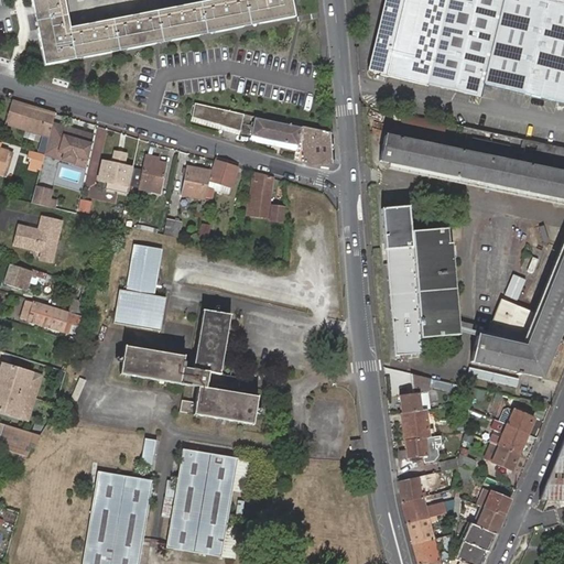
[(28,0),(41,67),(291,20),(286,0),(225,0),(65,30),(60,0),(28,0)]
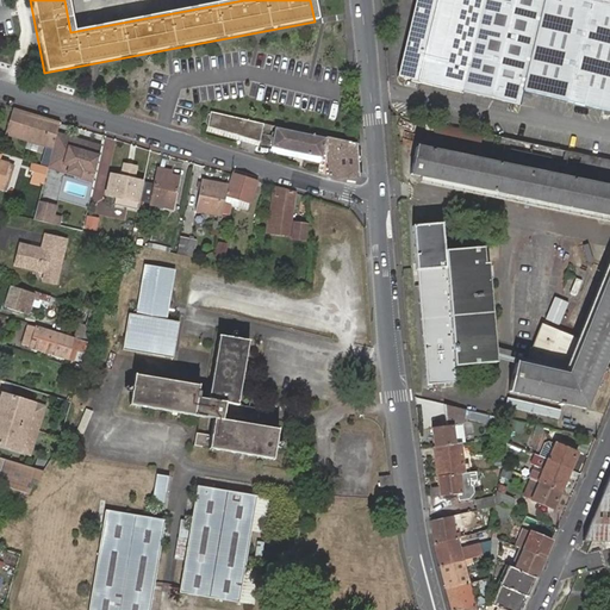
[(416,0),(398,78),(402,79),(404,70),(417,74),(435,0),(416,0)]
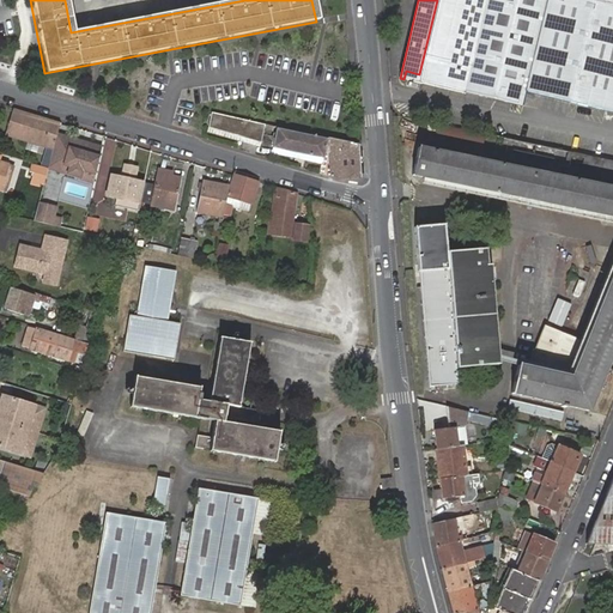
[(612,6),(589,0),(437,0),(419,74),(406,71),(404,79),(522,110),(527,95),(612,114),(612,6)]
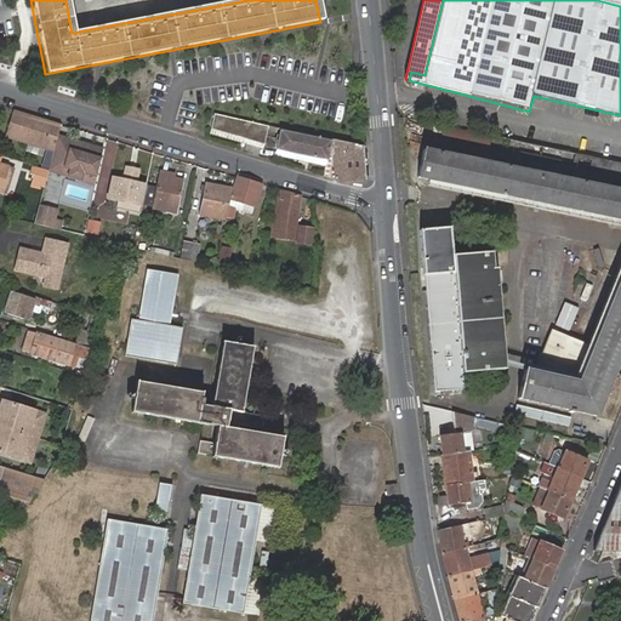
[(34,120),(33,117),(13,110),(6,136),(55,151),(58,137),(62,125),(40,118),(39,121),(34,120)]
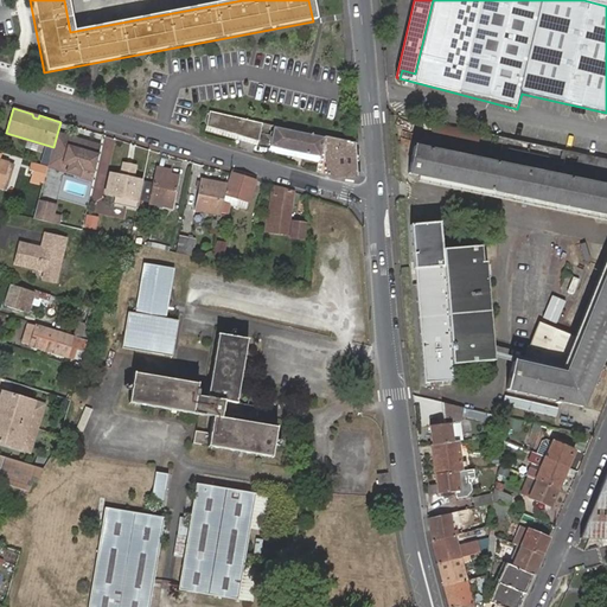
[(206,127),(259,141),(263,127),(210,113),(206,127)]
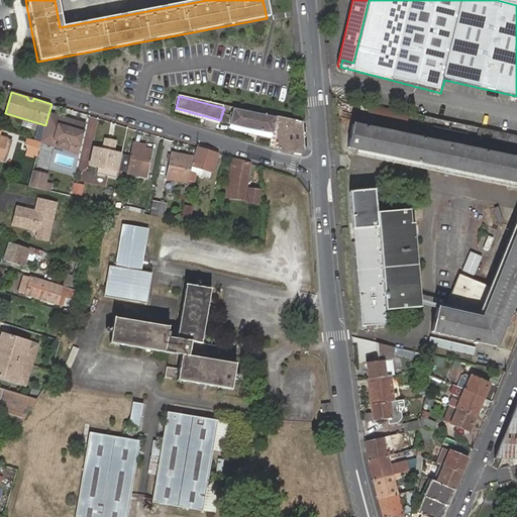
[(283,151),(304,150),(302,125),(300,125),(300,123),(275,117),(275,118),(234,109),(230,125),(272,134),(276,121),(278,121),(279,142),(275,142),(275,149),(283,151)]
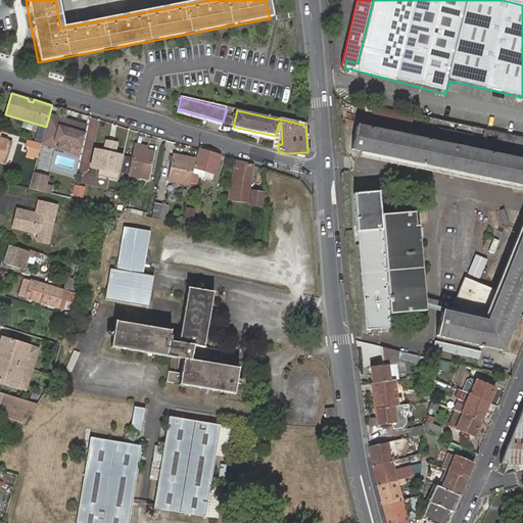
[(41,144),(66,152),(68,145),(51,139),(57,117),(49,115),(46,127),(41,144)]
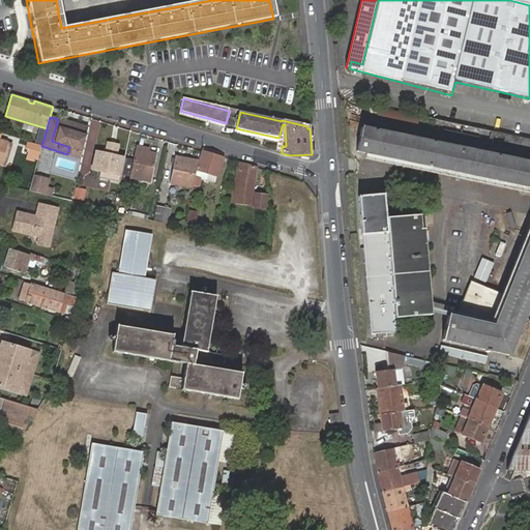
[(52,141),(69,147),(67,154),(81,158),(88,128),(72,123),(71,125),(68,124),(68,122),(58,119),(52,141)]
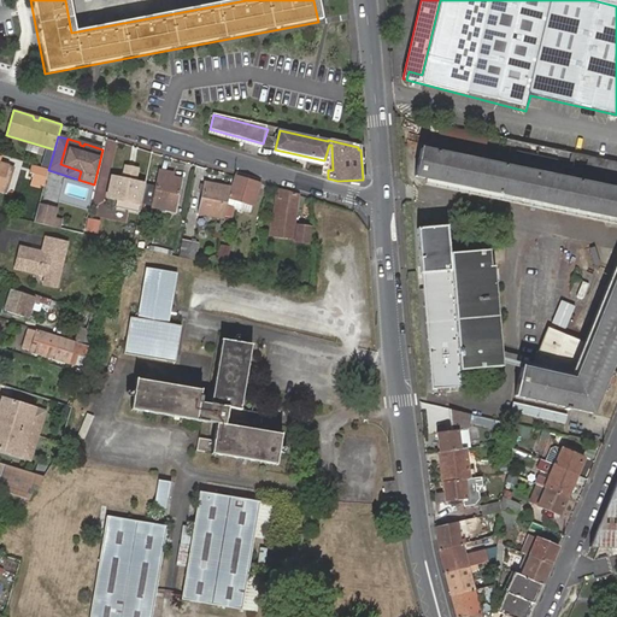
[(517,397),(592,415),(616,352),(616,189),(422,150),(415,177),(616,219),(616,276),(588,347),(550,331),(532,371),(521,369),(517,397)]
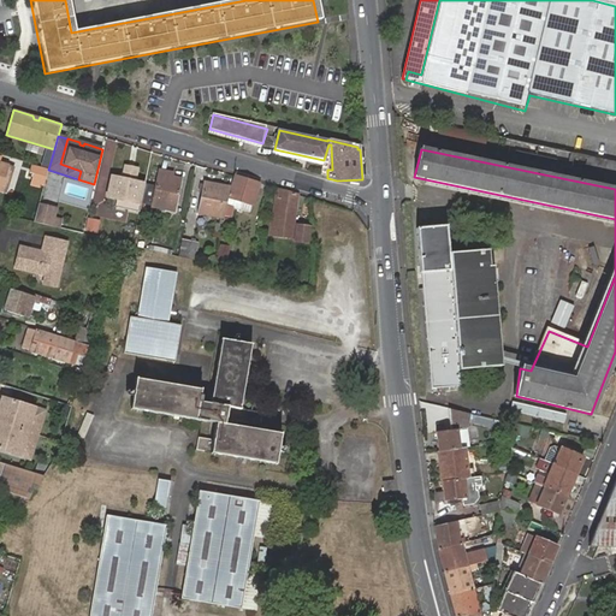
[(569,163),(587,166),(588,157),(572,153),(569,163)]
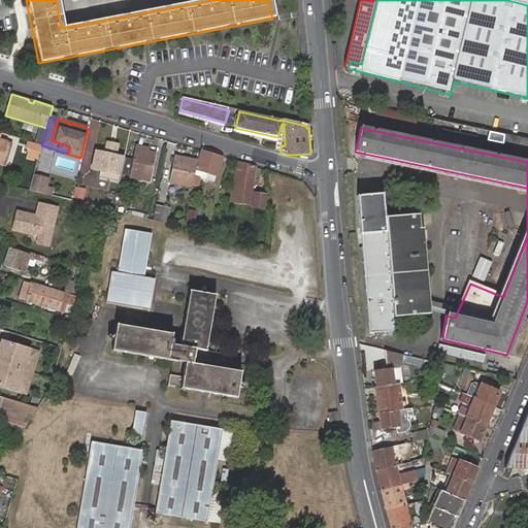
[(527,151),(527,138),(504,134),(503,142),(502,145),(527,151)]
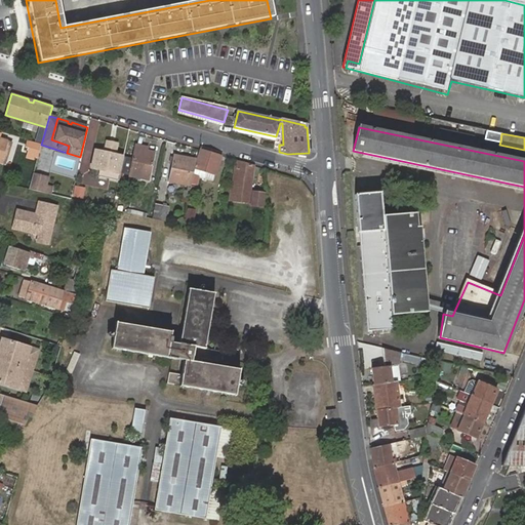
[(0,162),(5,164),(11,144),(0,139),(0,162)]
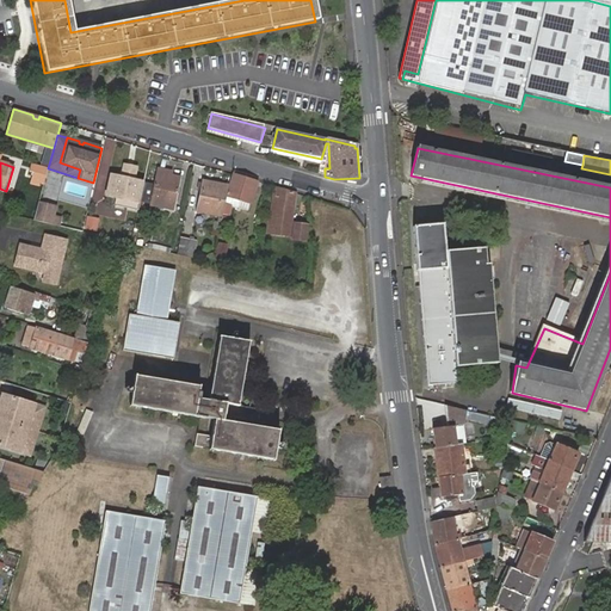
[(32,166),(30,171),(34,173),(30,183),(43,186),(47,171),(32,166)]
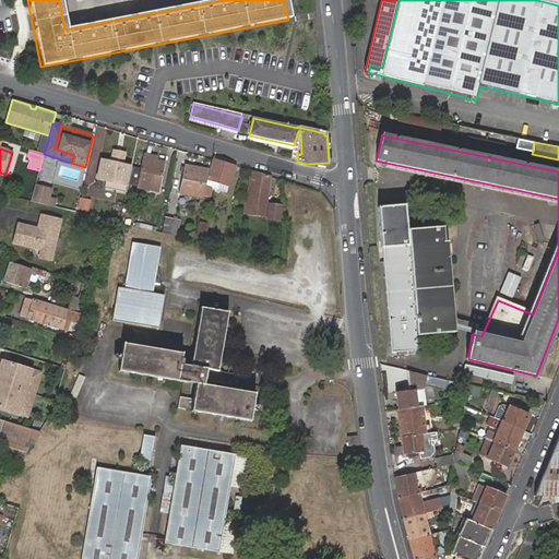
[(137,183),(135,187),(158,192),(165,163),(155,162),(156,157),(143,154),(140,169),(137,183)]
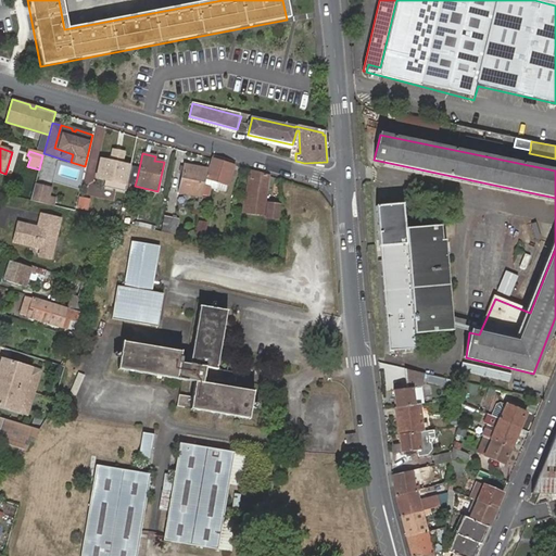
[(130,166),(101,160),(97,178),(105,180),(127,185),(127,184),(127,181),(130,166)]
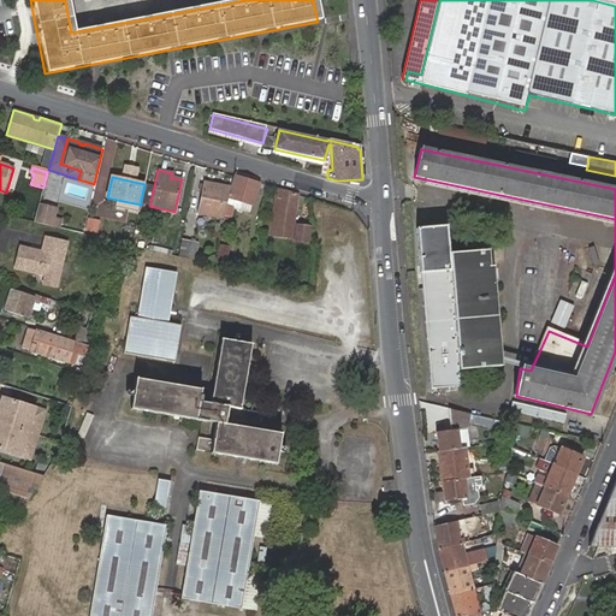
[(235,177),(231,188),(229,199),(243,202),(254,206),(260,185),(235,177)]
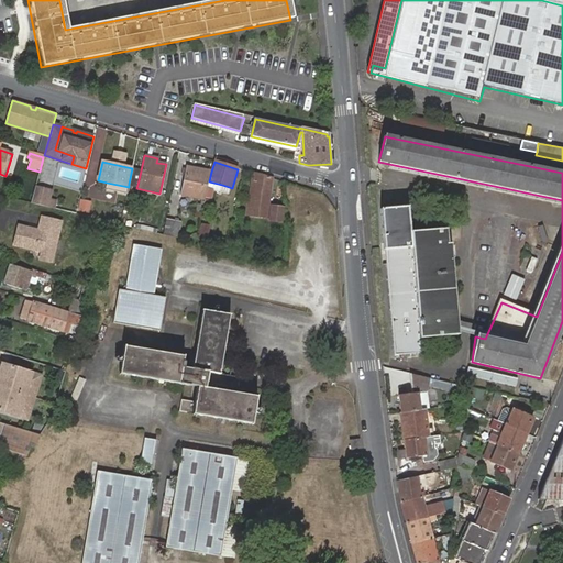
[(196,211),(201,212),(207,189),(209,181),(211,172),(187,167),(181,195),(201,200),(200,205),(197,203),(196,211)]
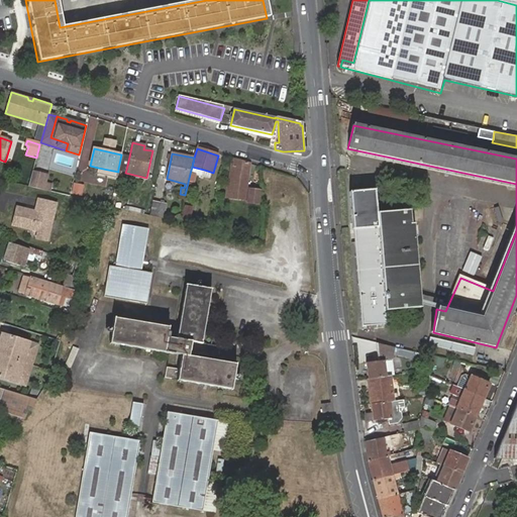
[(129,157),(121,154),(118,169),(126,170),(129,157)]
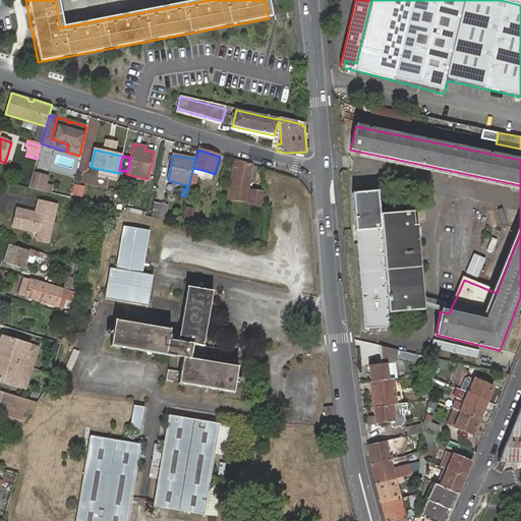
[(253,166),(237,161),(233,186),(230,186),(229,195),(223,194),(222,215),(230,216),(230,201),(229,201),(229,199),(230,197),(247,201),(253,166)]
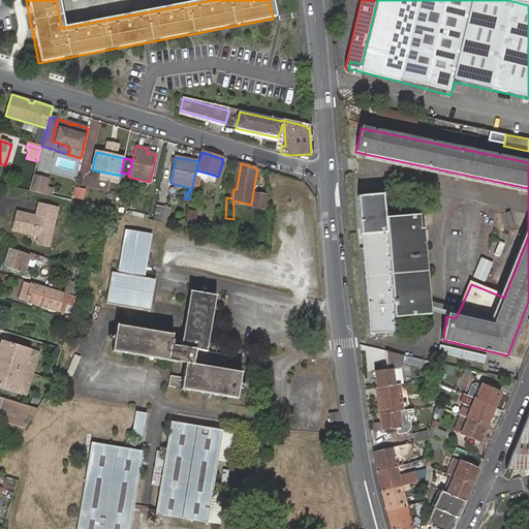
[(196,170),(194,178),(207,181),(209,174),(196,170)]
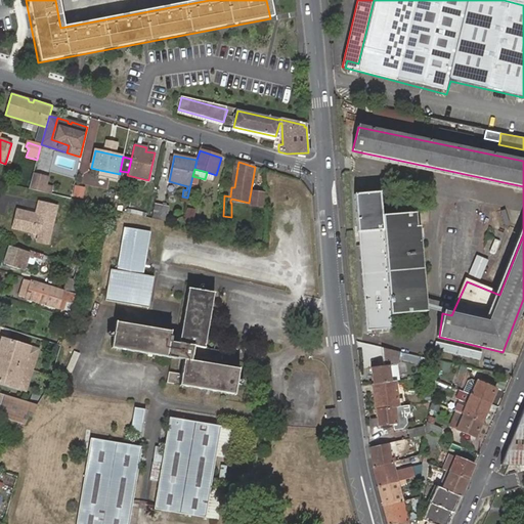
[(99,170),(97,177),(115,181),(120,174),(99,170)]
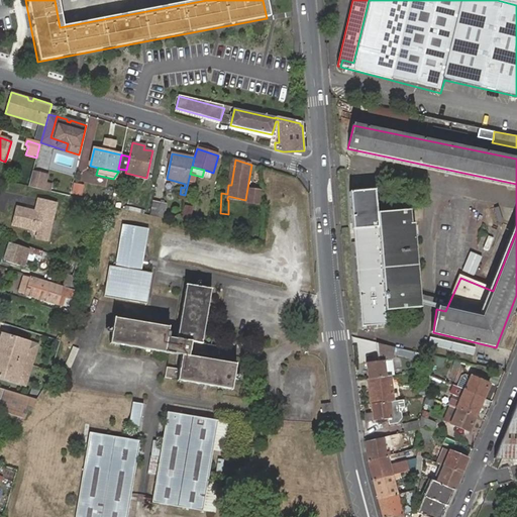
[(46,175),(32,171),(28,186),(42,189),(44,183),(46,175)]
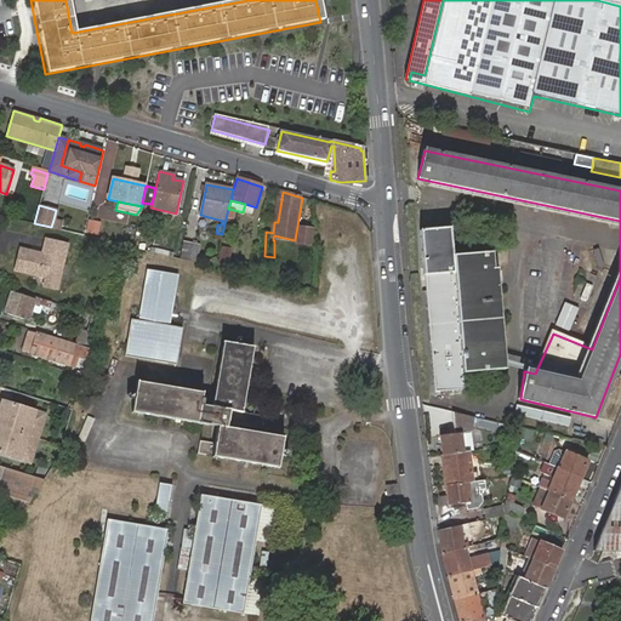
[(101,223),(90,222),(89,234),(98,235),(101,223)]
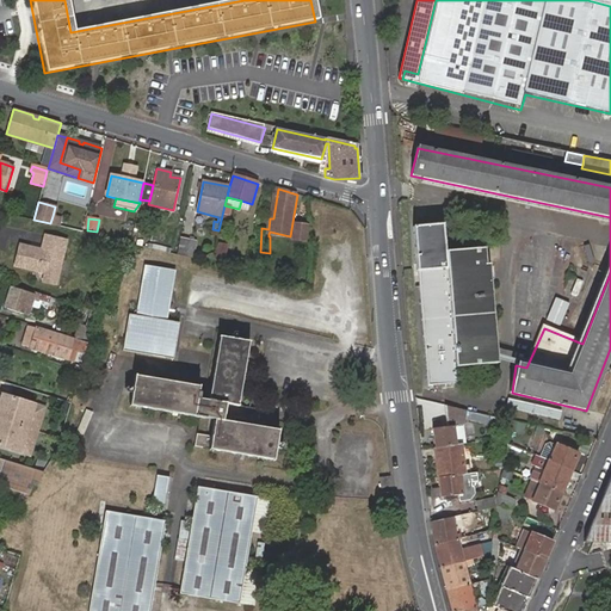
[(107,234),(109,222),(99,220),(97,232),(107,234)]
